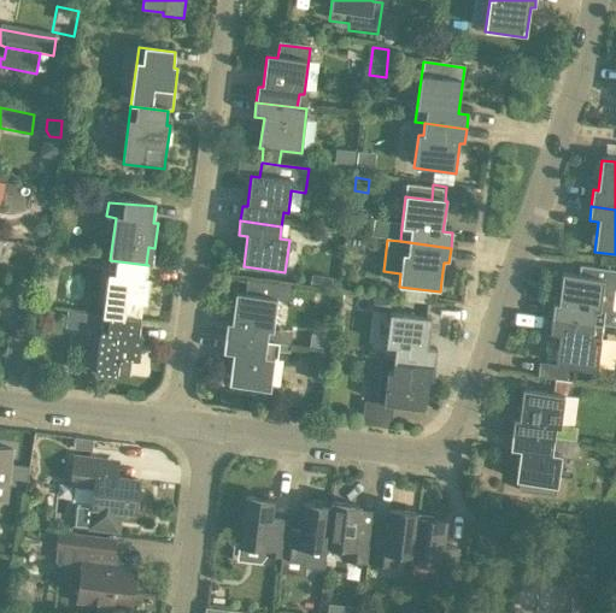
[(148,265),(110,260),(103,318),(140,323),(142,305),(147,305),(151,281),(146,280),(148,265)]
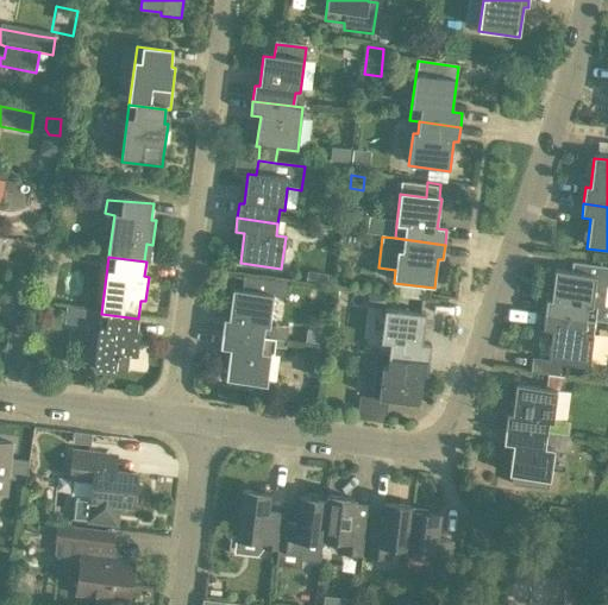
[(545,316),(589,322),(595,323),(600,325),(607,326),(607,308),(605,304),(607,288),(607,269),(574,265),(572,275),(556,272),(551,302),(546,302),(545,316)]
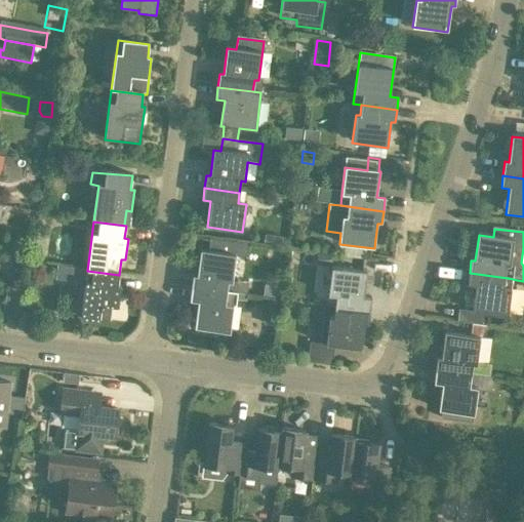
[(283,238),(266,236),(264,244),(282,246),(283,238)]
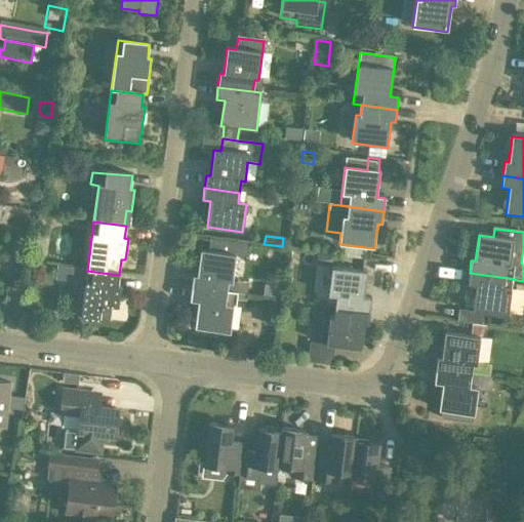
[(244,296),(245,285),(233,284),(236,256),(247,258),(249,246),(211,241),(209,252),(201,251),(198,273),(194,273),(192,289),(227,294),(237,295),(244,296)]
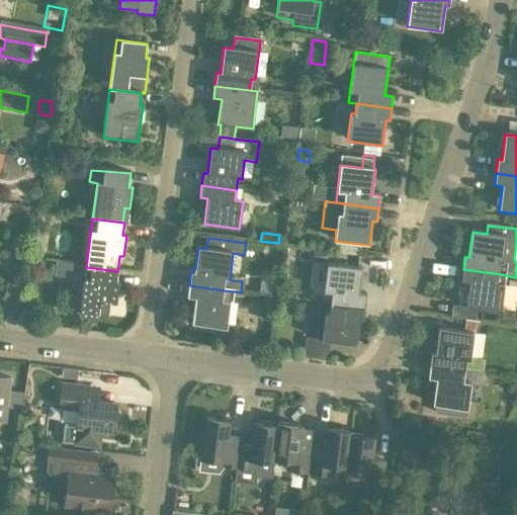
[(117,271),(86,267),(57,263),(55,277),(85,281),(80,316),(108,319),(110,304),(116,305),(119,283),(116,283),(116,278),(117,271)]
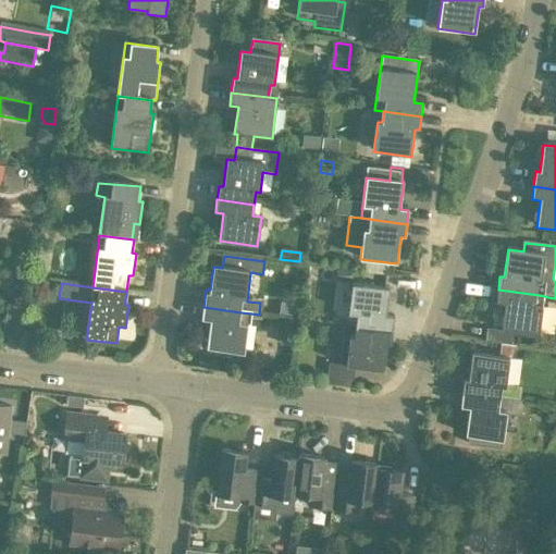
[(357,316),(356,328),(393,332),(395,318),(386,317),(390,290),(353,285),(348,315),(357,316)]
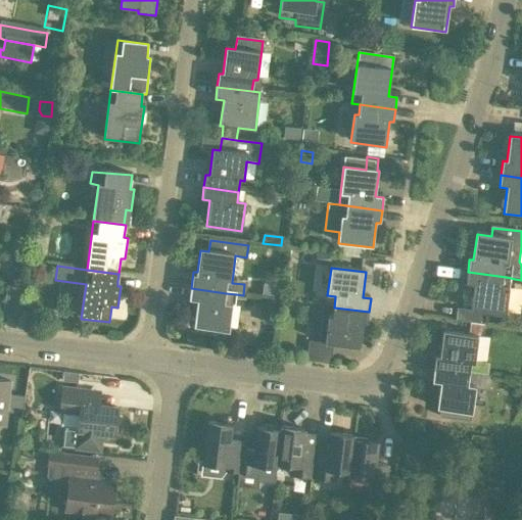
[(511,278),(506,277),(468,272),(466,285),(474,286),(471,313),(506,318),(511,278)]
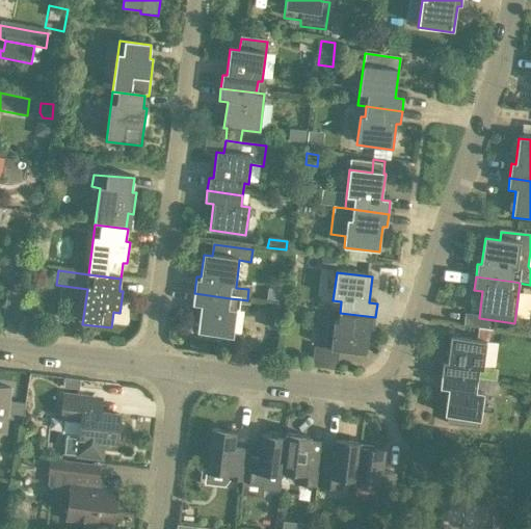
[(272,291),(271,301),(283,302),(284,292),(272,291)]
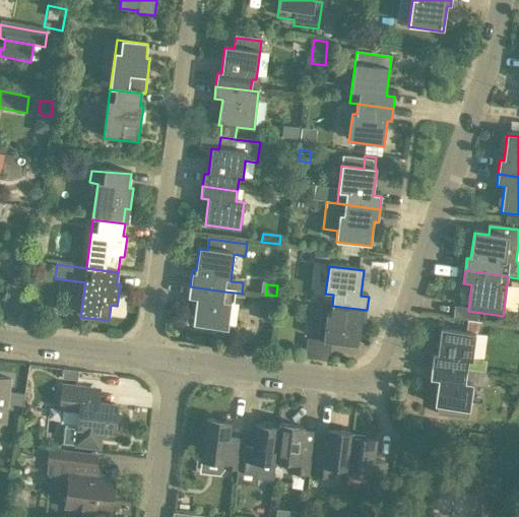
[(234,304),(235,293),(224,292),(190,286),(188,299),(196,300),(193,326),(228,330),(232,303),(234,304)]
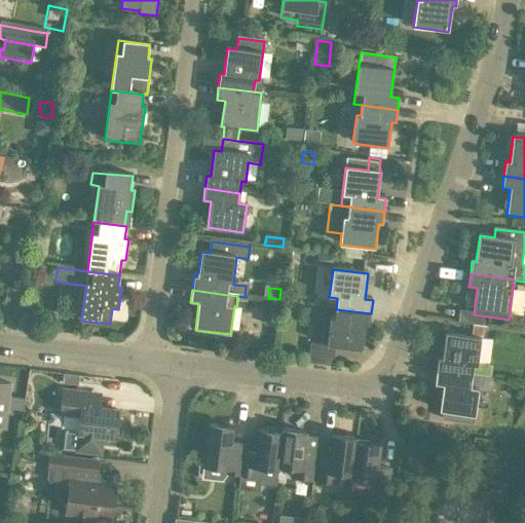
[(267,301),(266,308),(271,314),(278,315),(279,303),(267,301)]
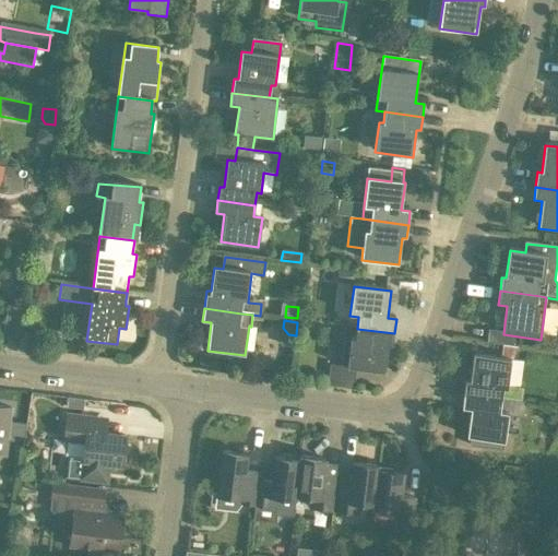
[(388,346),(392,346),(394,333),(357,329),(346,327),(342,368),(348,368),(384,374),(388,346)]
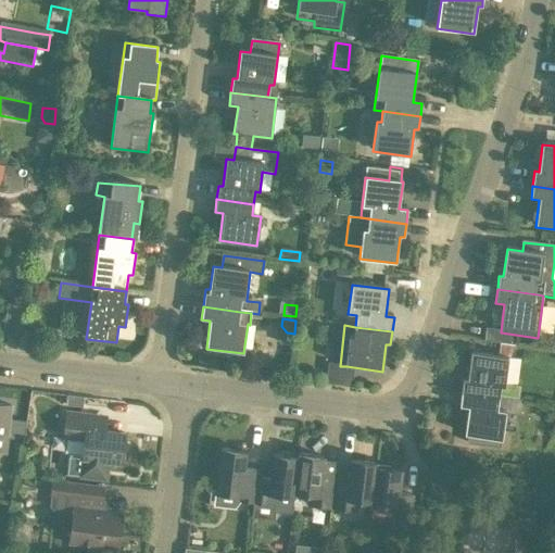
[(463,380),(462,394),(500,400),(501,388),(504,388),(508,359),(471,353),(467,380),(463,380)]
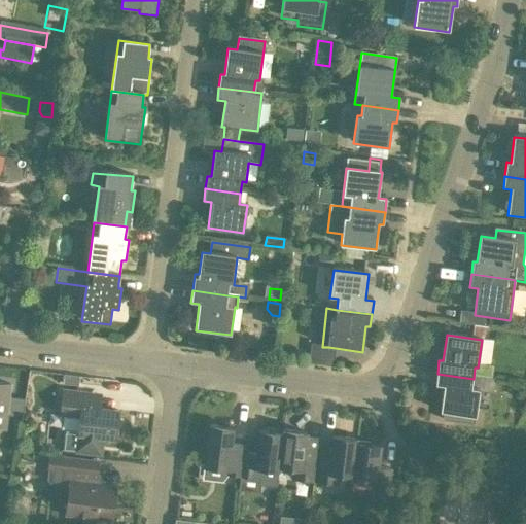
[(474,379),(437,374),(435,386),(444,387),(441,414),(475,418),(479,390),(484,391),(485,380),(474,379)]
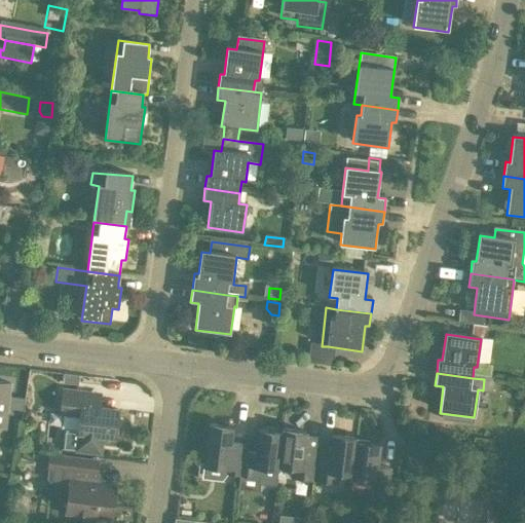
[(64,379),(62,388),(79,390),(80,381),(64,379)]
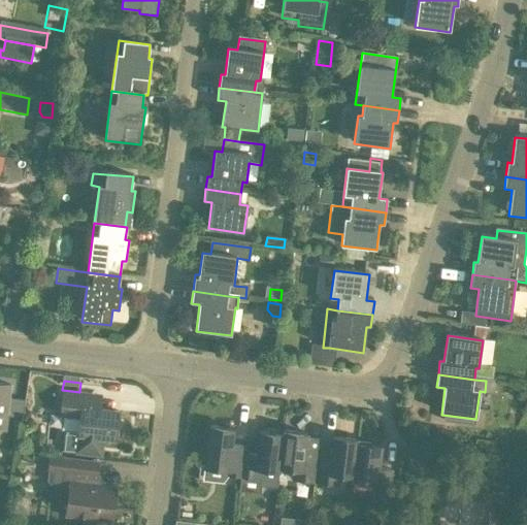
[(10,387),(0,386),(0,430),(4,431),(10,387)]
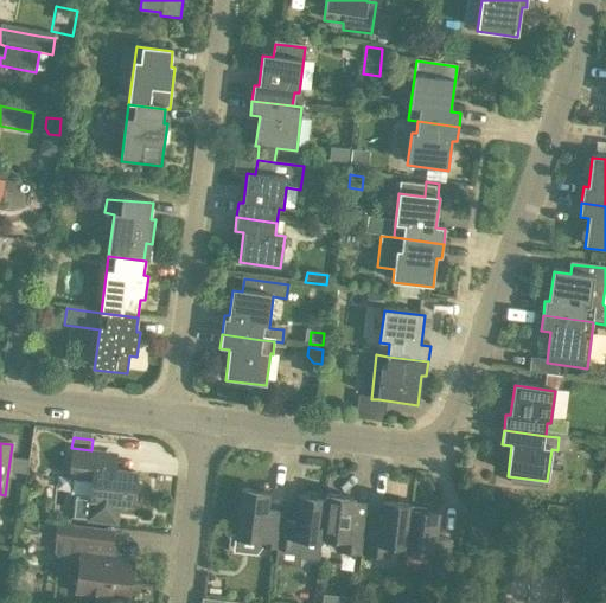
[(70,479),(93,481),(90,499),(75,498),(72,519),(116,525),(119,505),(133,506),(136,475),(106,472),(107,463),(108,456),(72,453),(70,479)]
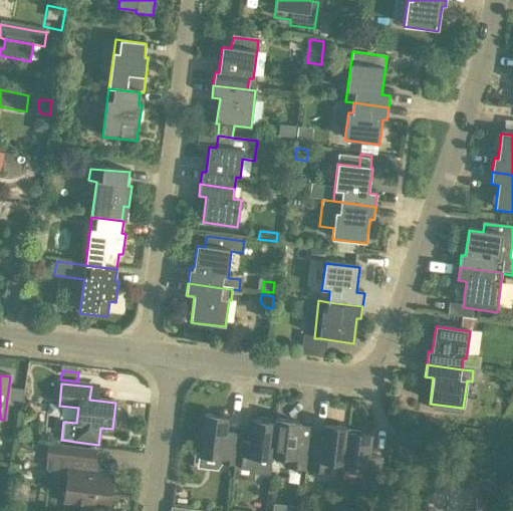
[(21,393),(8,391),(7,401),(20,403),(21,393)]
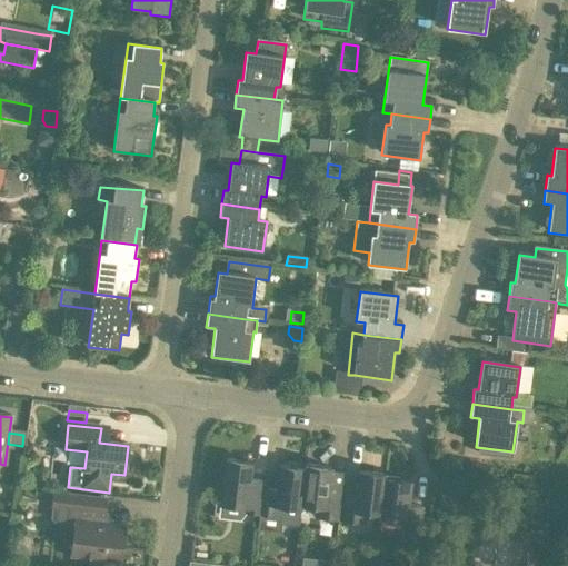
[(247,514),(260,516),(263,490),(265,484),(250,483),(252,464),(226,462),(220,505),(247,508),(247,514)]
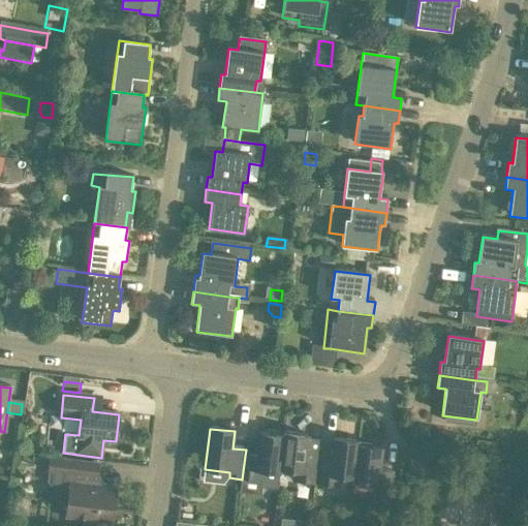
[(245,456),(242,480),(255,481),(254,483),(260,483),(259,489),(278,491),(280,473),(285,434),(284,433),(283,437),(259,434),(257,457),(245,456)]
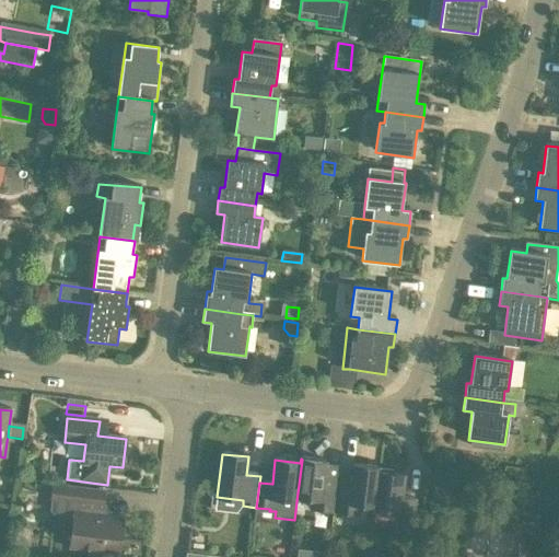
[(312,511),(334,514),(337,487),(324,486),(326,462),(302,460),(297,501),(298,498),(313,500),(312,511)]
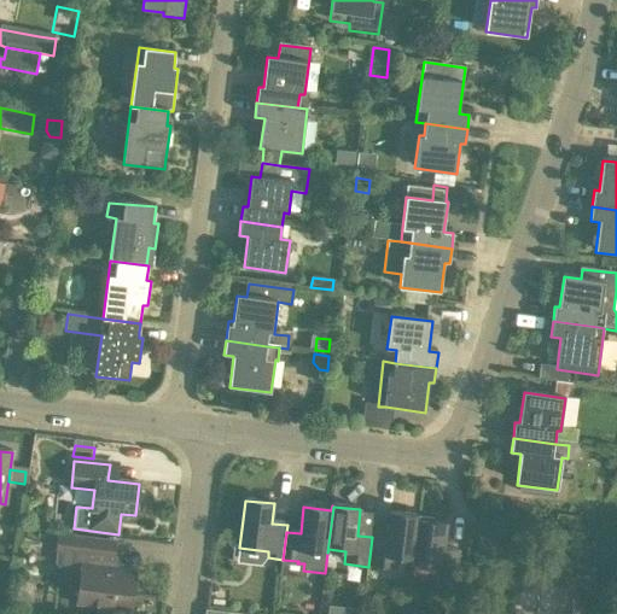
[(413,560),(413,563),(419,516),(390,513),(388,539),(372,537),(368,567),(395,571),(397,557),(413,560)]
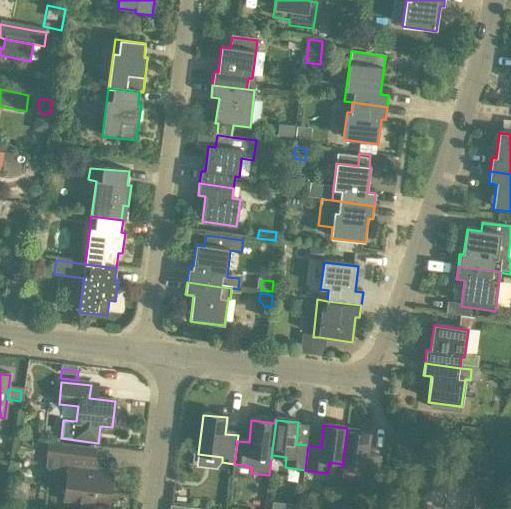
[(347,432),(347,428),(342,467),(365,469),(363,485),(377,487),(380,457),(367,455),(369,434),(347,432)]
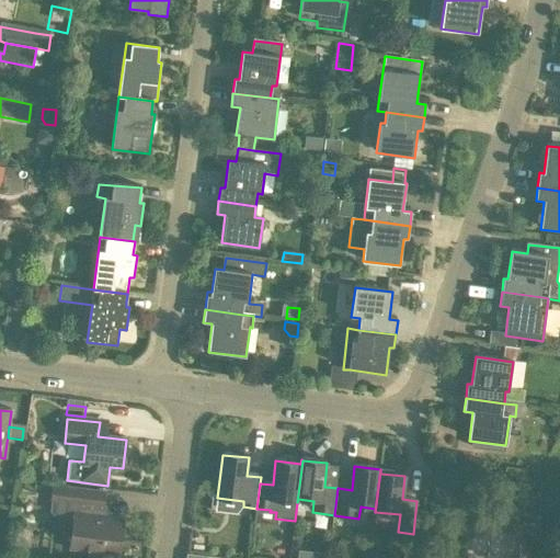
[(104,511),(105,494),(68,490),(64,484),(53,482),(50,499),(56,500),(55,512),(61,521),(73,523),(70,546),(88,548),(91,554),(98,554),(103,550),(118,553),(123,522),(107,520),(107,515),(104,511)]
